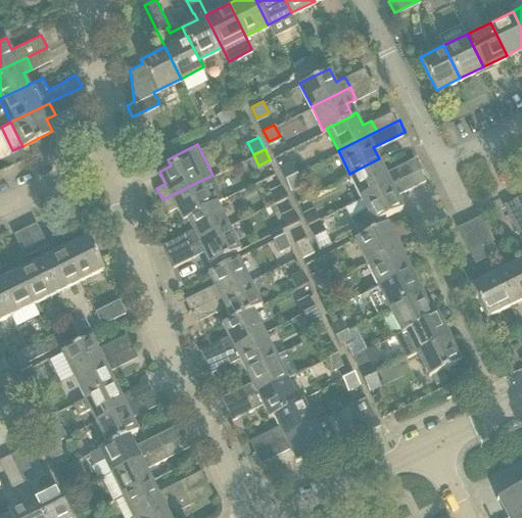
[(379,158),(349,174),(362,197),(399,178),(399,177),(397,174),(394,167),(385,171),(379,158)]
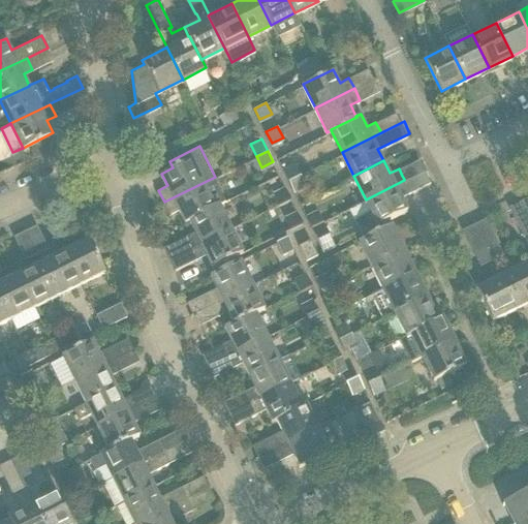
[(294,161),(283,166),(289,179),(301,173),(296,162),(294,161)]
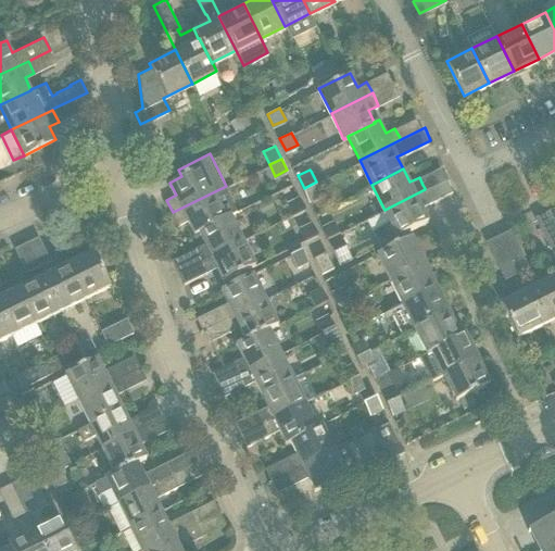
[(450,177),(385,210),(390,220),(373,228),(380,242),(428,218),(421,205),(455,189),(450,177)]
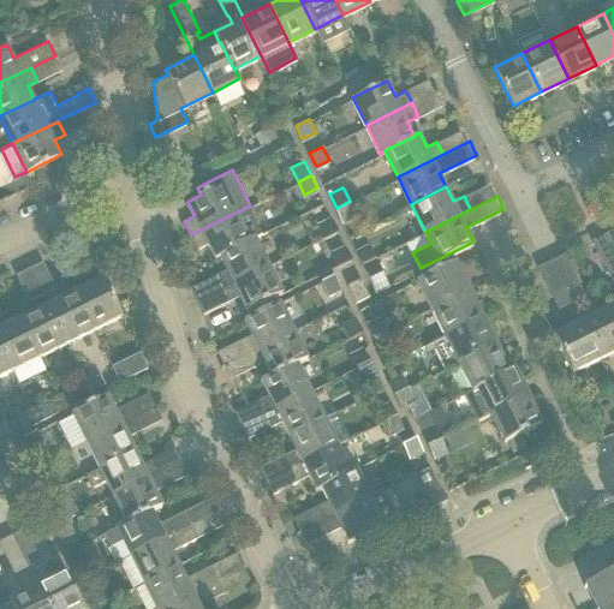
[(350,201),(337,208),(343,221),(356,214),(350,201)]
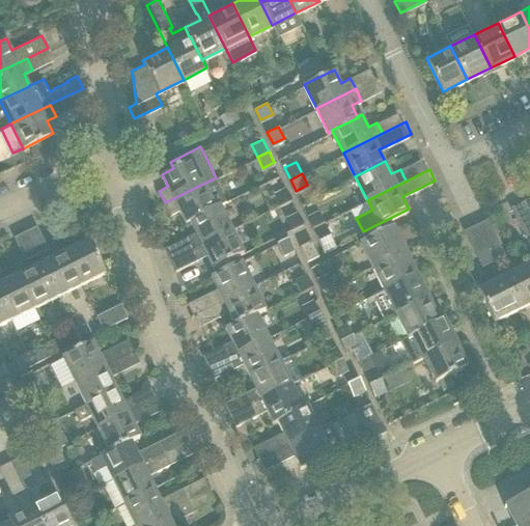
[(186,222),(191,219),(221,203),(227,200),(216,177),(165,202),(170,214),(179,209),(186,222)]
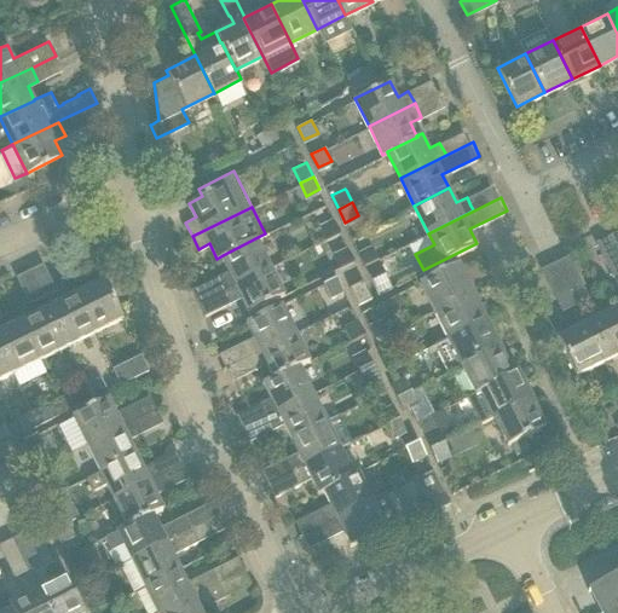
[(333,217),(319,223),(327,237),(340,230),(333,217)]
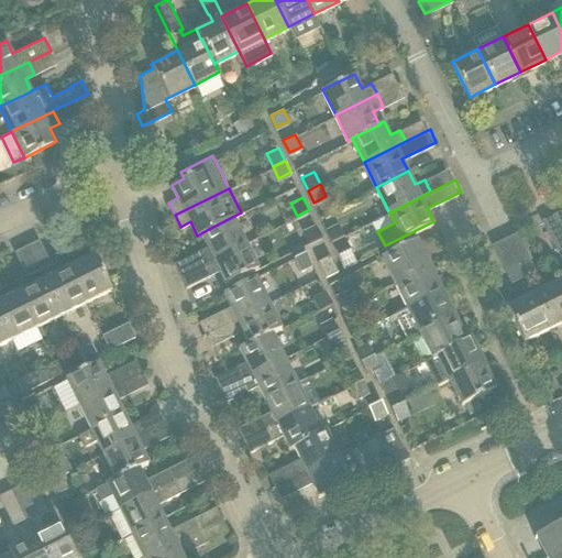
[(561,208),(554,211),(553,209),(552,209),(561,229),(561,208)]
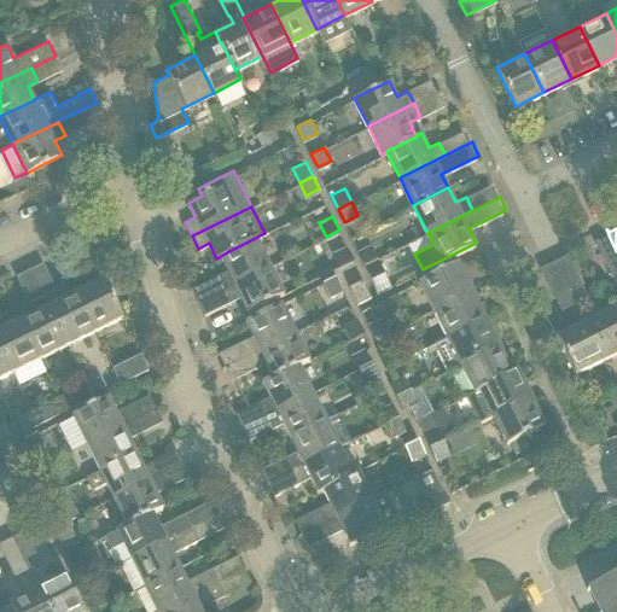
[(616,251),(606,229),(607,233),(595,239),(615,280),(616,279),(616,251)]
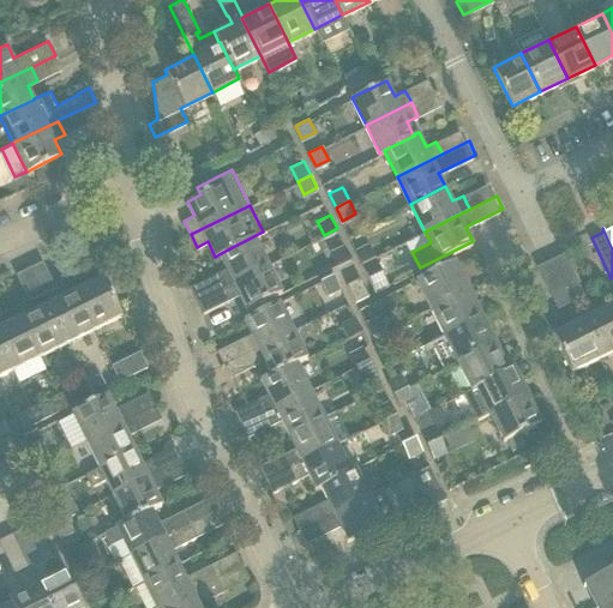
[(191,286),(198,299),(269,263),(256,235),(221,253),(227,268),(191,286)]
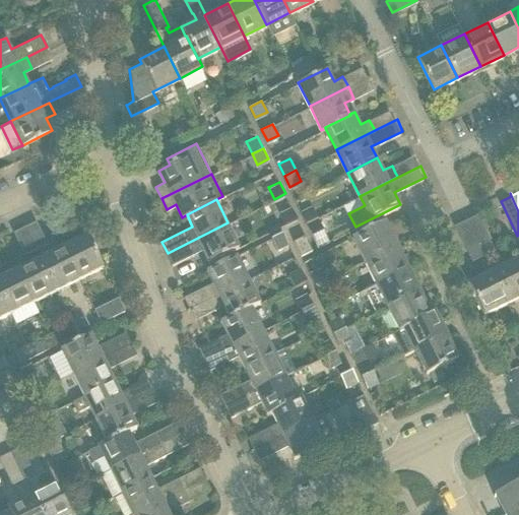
[(313,203),(301,209),(307,221),(319,215),(313,203)]
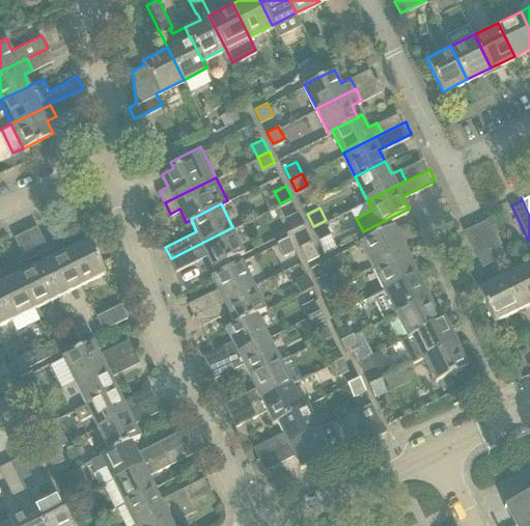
[(298,210),(286,215),(293,227),(304,221),(298,210)]
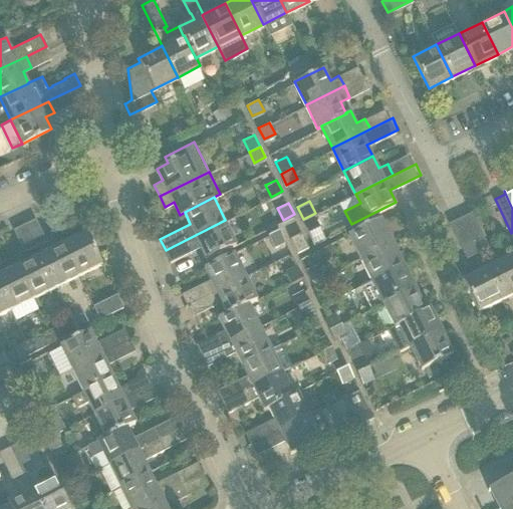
[(315,213),(303,219),(315,242),(326,237),(315,213)]
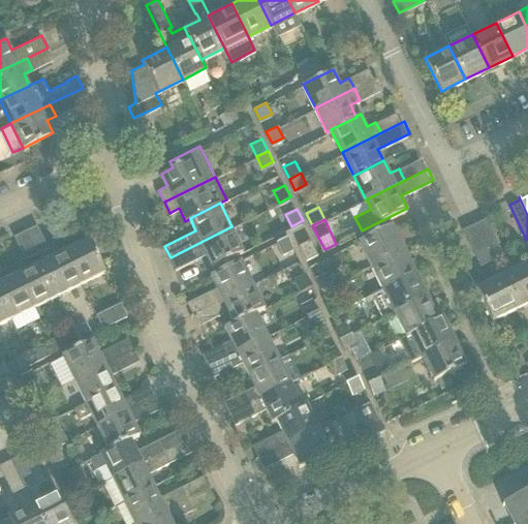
[(359,239),(370,263),(403,247),(391,223),(359,239)]
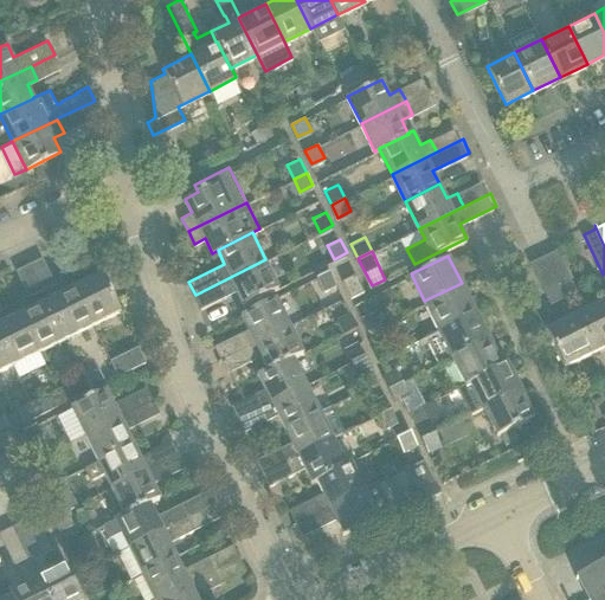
[(19,286),(42,284),(38,259),(17,262),(19,286)]
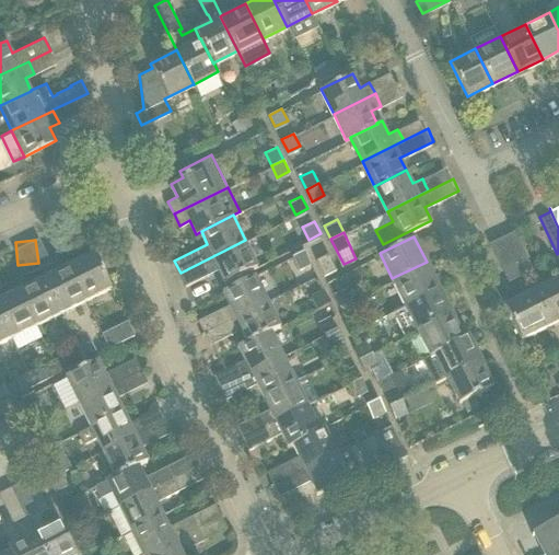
[(245,240),(181,273),(186,285),(220,268),(226,281),(258,266),(245,240)]
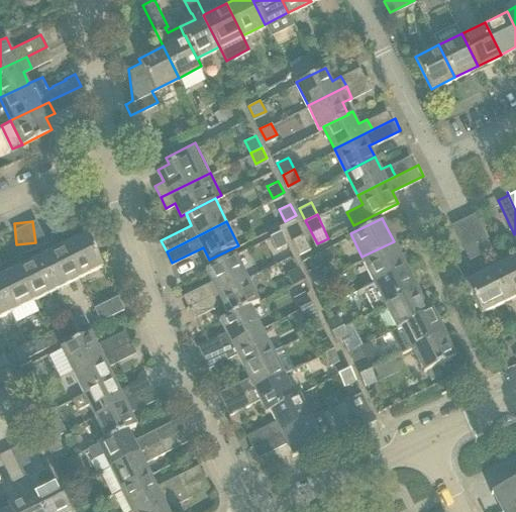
[(282,230),(270,236),(276,247),(287,241),(282,230)]
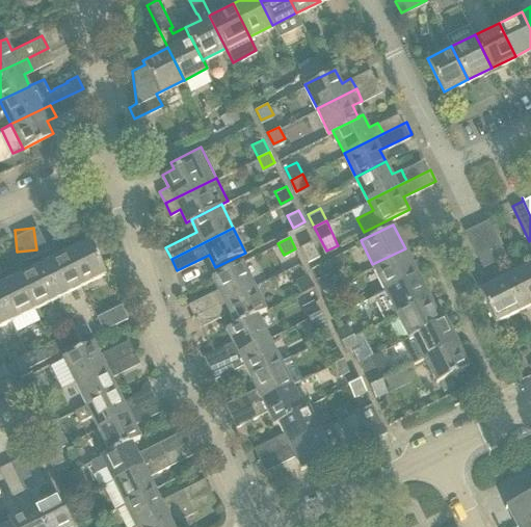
[(89,238),(65,249),(81,283),(105,270),(89,238)]
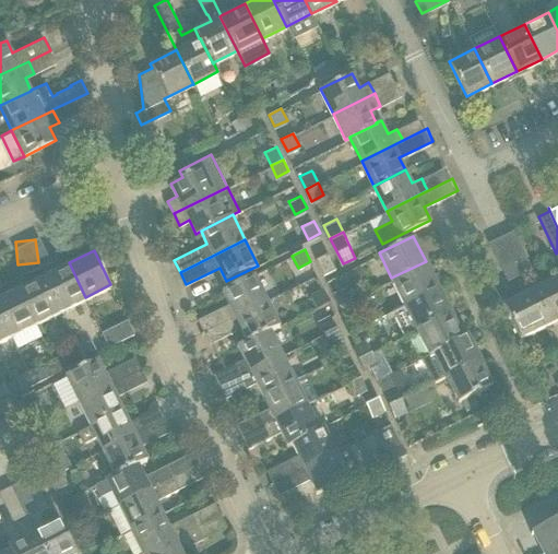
[(317,257),(324,273),(336,267),(329,250),(317,257)]
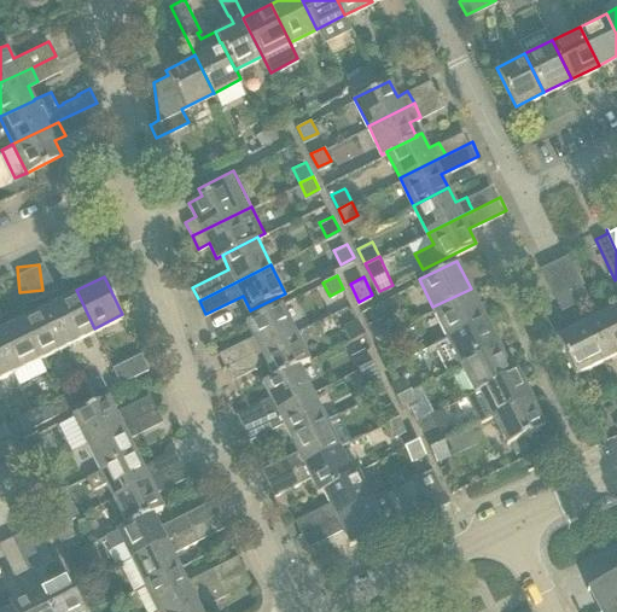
[(580,279),(566,285),(575,302),(588,295),(580,279)]
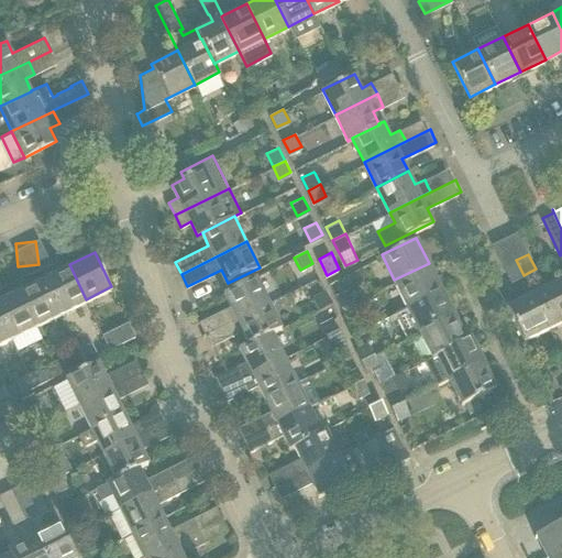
[(524,275),(516,260),(504,265),(511,281),(524,275)]
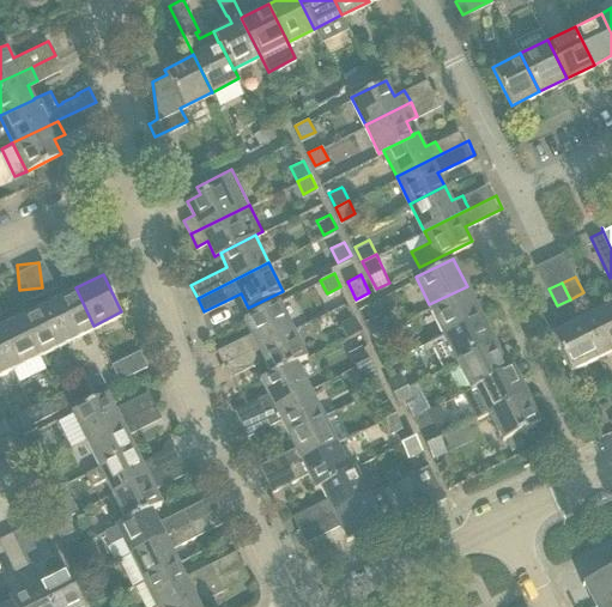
[(429,304),(442,332),(480,313),(467,286),(429,304)]
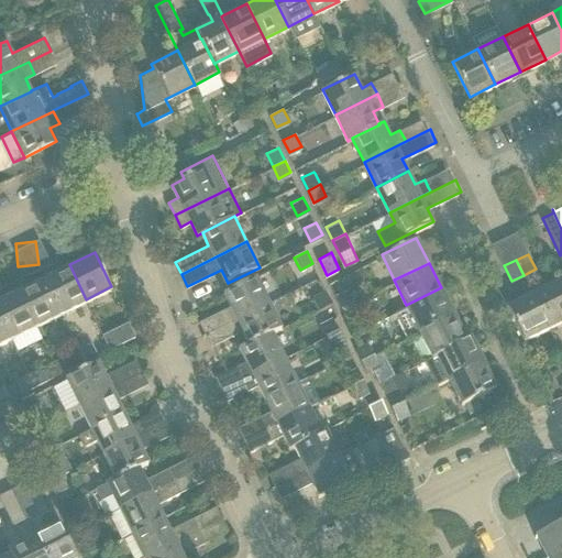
[(69,264),(44,276),(62,312),(86,299),(69,264)]
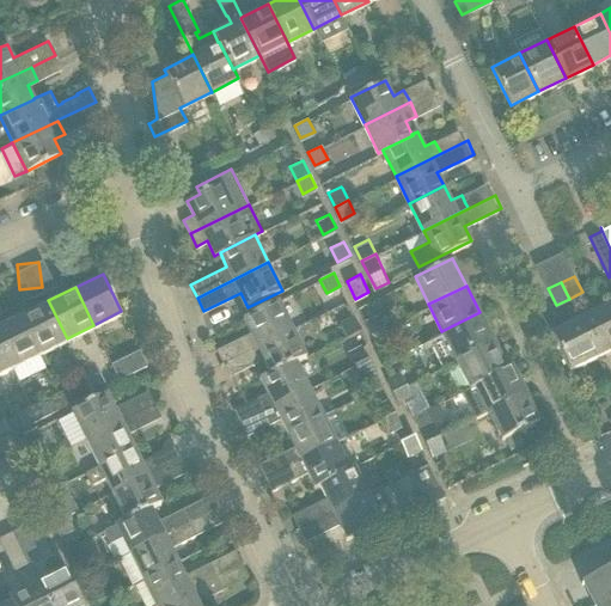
[(48,300),(20,314),(40,352),(67,338),(48,300)]
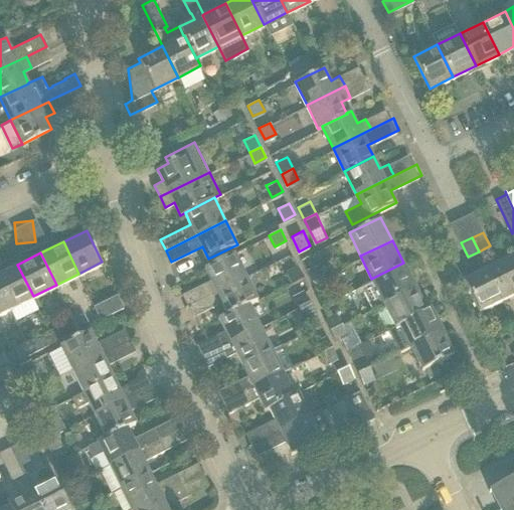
[(202,282),(208,294),(246,276),(234,252),(205,267),(211,278),(202,282)]
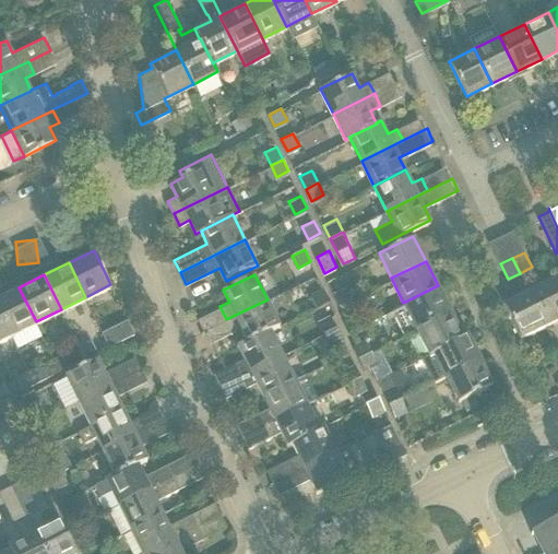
[(557,287),(553,278),(527,290),(545,323),(557,317),(557,287)]
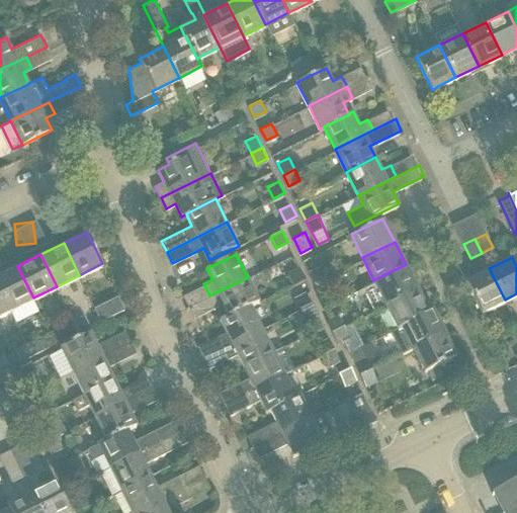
[(375,308),(384,303),(417,287),(406,264),(373,280),(363,285),(375,308)]
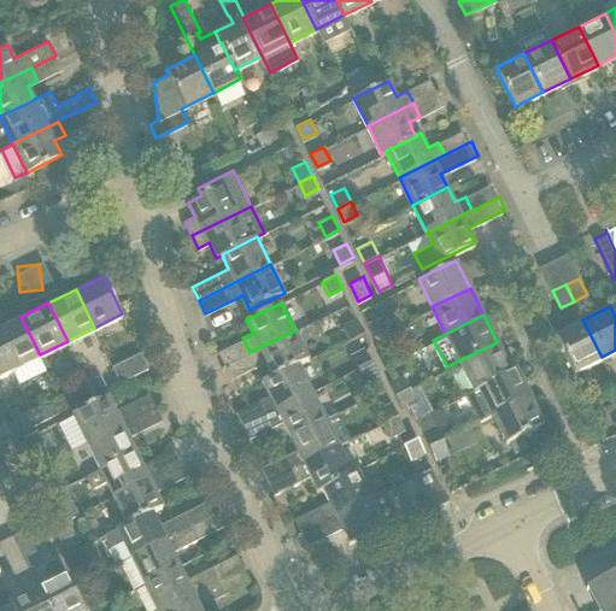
[(364,329),(357,316),(342,323),(350,336),(364,329)]
